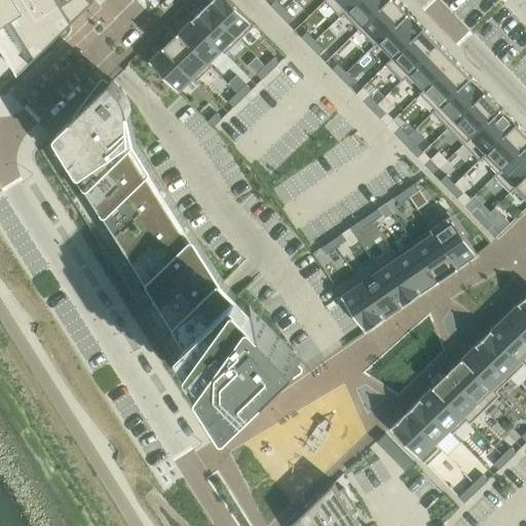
[(0,0),(0,40),(19,70),(90,0),(0,0)]
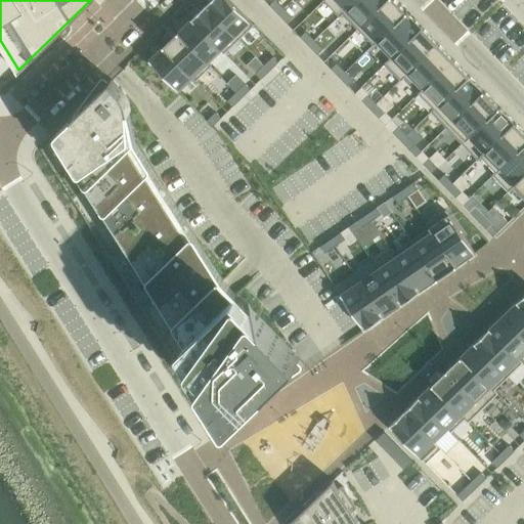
[(229,0),(212,0),(206,6),(238,40),(254,25),(251,22),(229,0)]
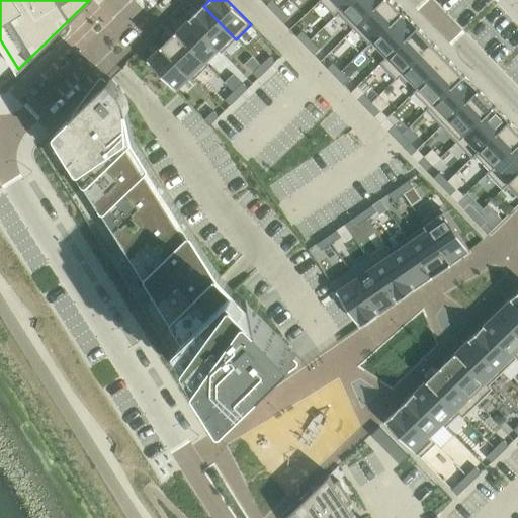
[(272,0),(266,6),(267,7),(275,14),(280,8),(272,0)]
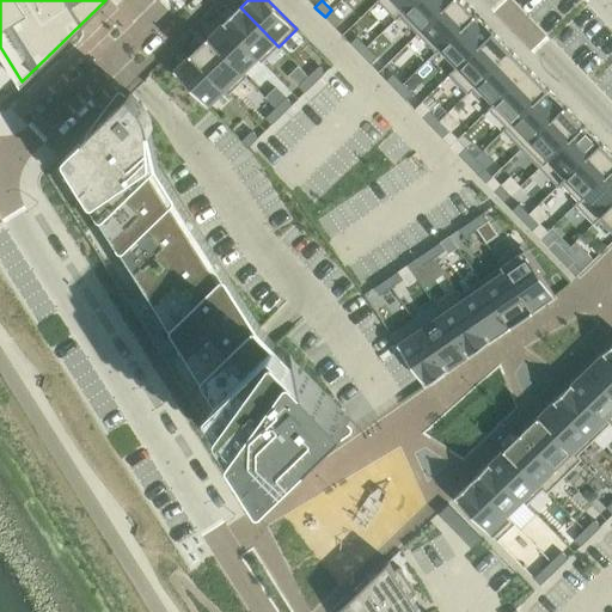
[(378,0),(378,1),(396,19),(416,0),(378,0)]
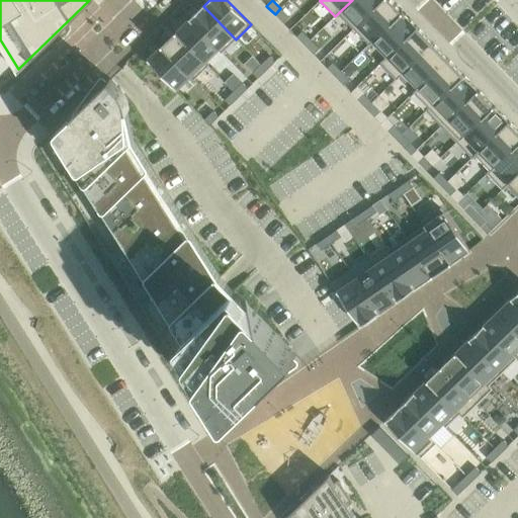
[(352,0),(335,16),(336,17),(340,14),(354,28),(383,0),(352,0)]
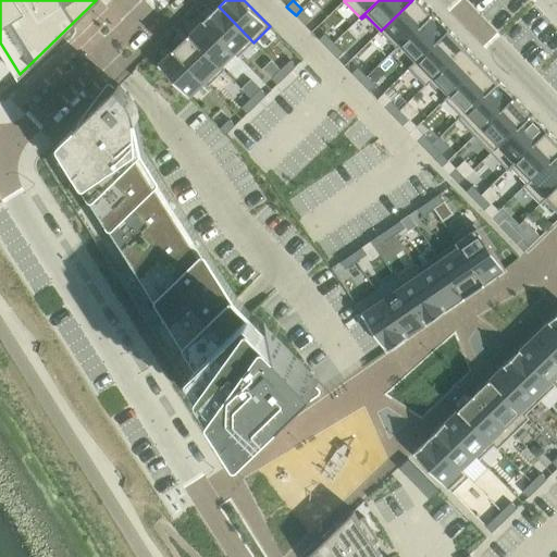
[(420,0),(412,0),(381,31),(381,32),(397,48),(433,13),(420,0)]
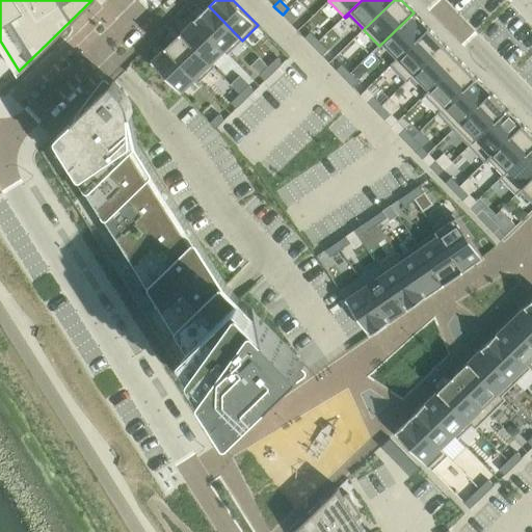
[(209,6),(195,20),(224,51),(229,54),(242,41),(209,6)]
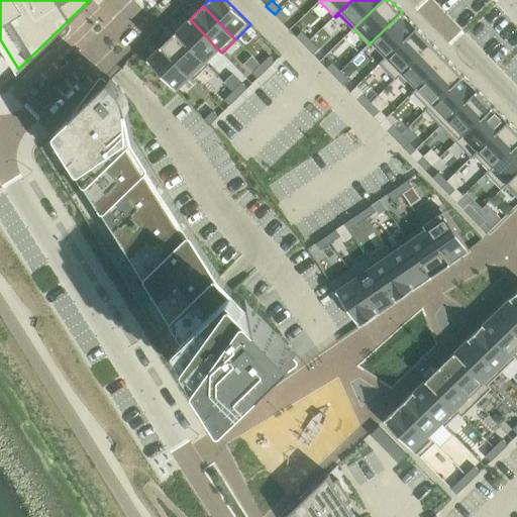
[(280,8),(275,14),(283,22),(289,17),(280,8)]
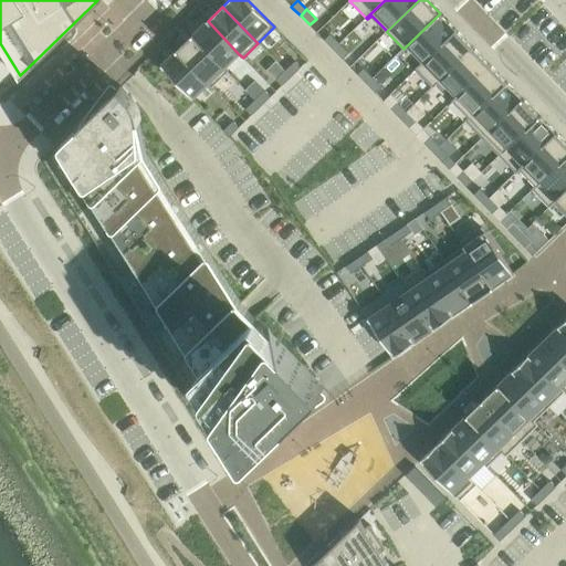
[(440,13),(404,49),(405,50),(408,45),(423,62),(416,69),(416,70),(457,30),(440,13)]
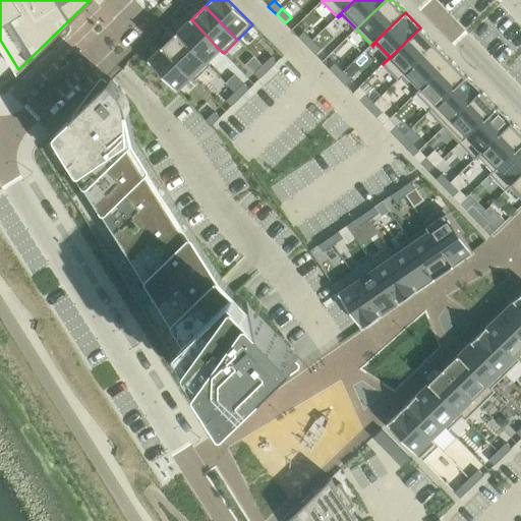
[(191,19),(177,33),(210,66),(211,65),(208,62),(220,50),(191,19)]
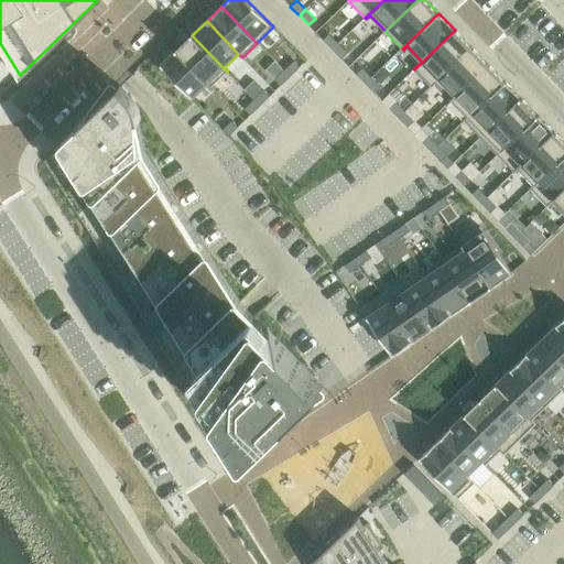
[(455,30),(414,69),(432,86),(472,47),(455,30)]
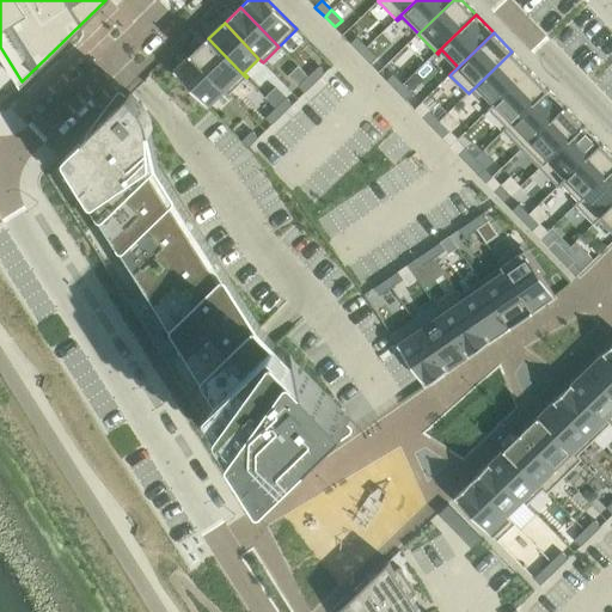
[(357,37),(352,43),(361,54),(368,47),(357,37)]
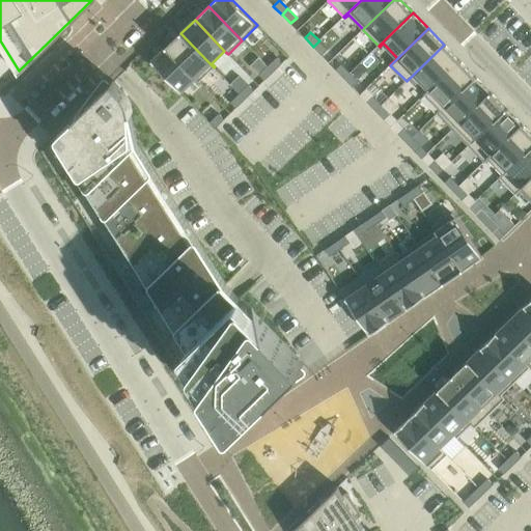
[(180,33),(166,48),(196,79),(199,82),(214,67),(180,33)]
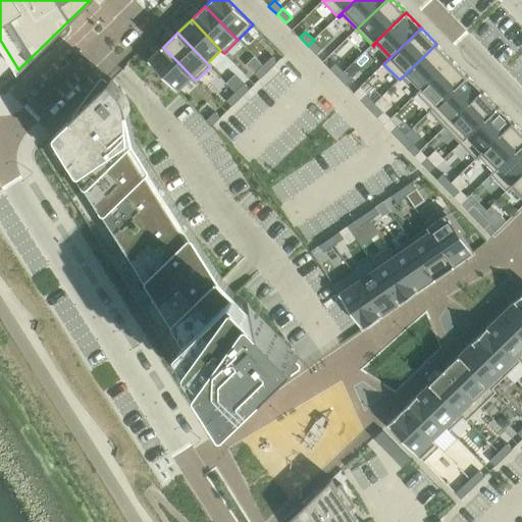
[(314,40),(308,46),(316,55),(322,49),(314,40)]
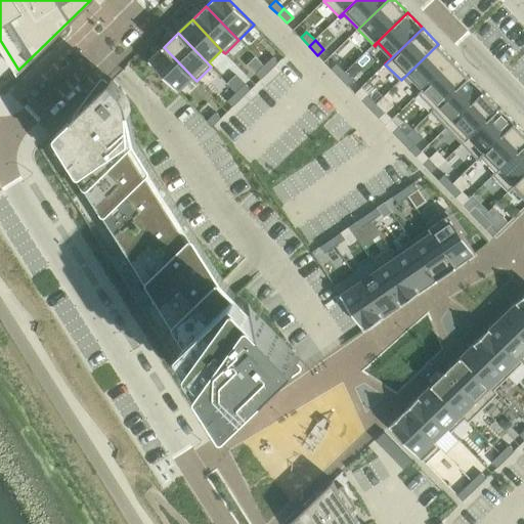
[(438,44),(401,80),(401,81),(405,78),(420,92),(453,59),(438,44)]
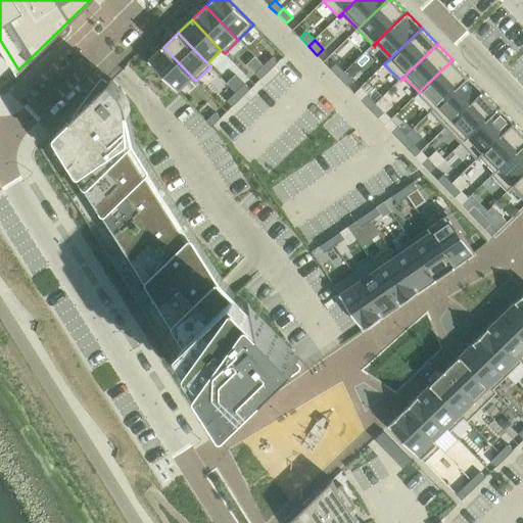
[(163,47),(149,60),(179,91),(193,78),(163,47)]
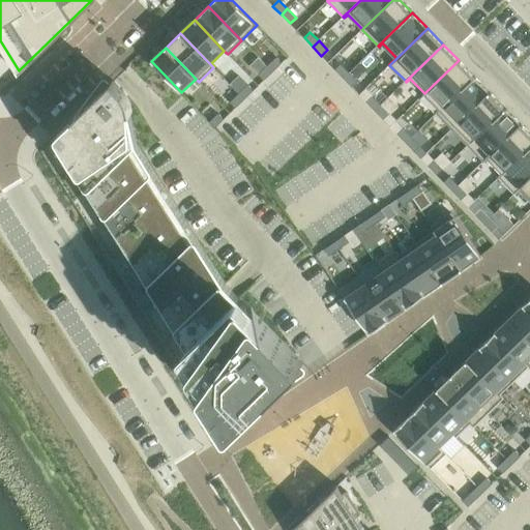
[(276,57),(267,66),(272,72),(273,72),(283,63),(276,57)]
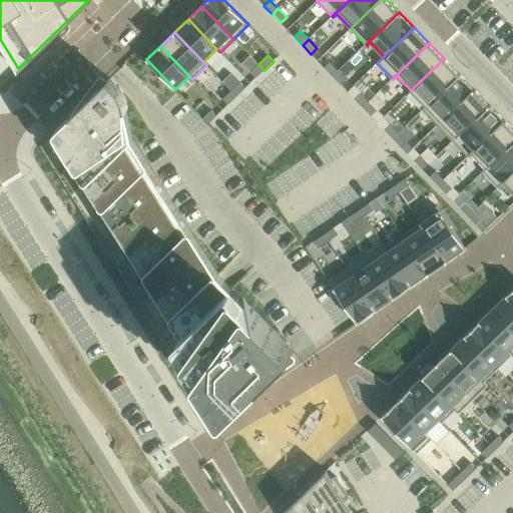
[(444,58),(411,90),(426,105),(422,109),(423,109),(459,74),(444,58)]
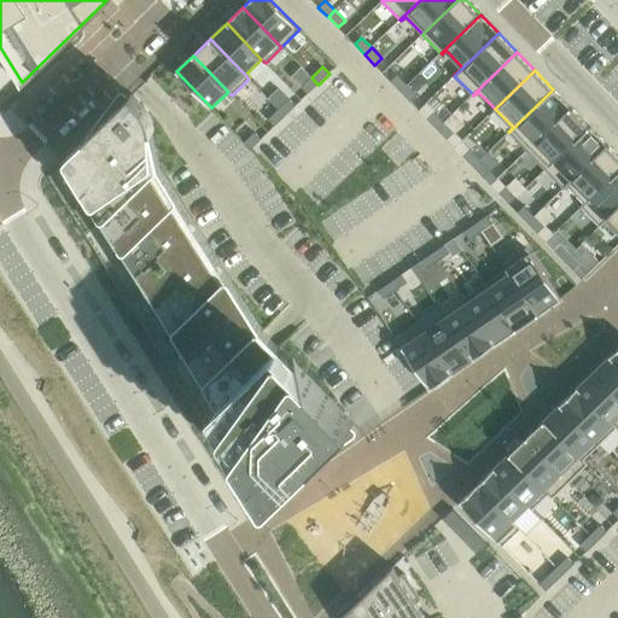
[(398,75),(391,81),(401,92),(408,85),(398,75)]
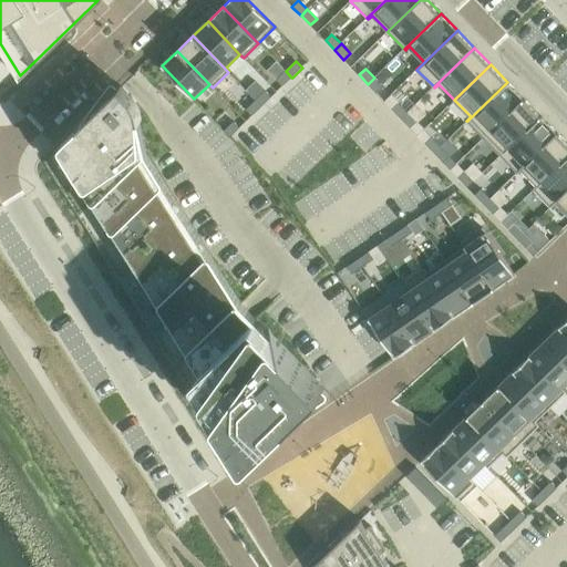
[(286,71),(277,80),(282,86),(292,78),(291,78),(286,71)]
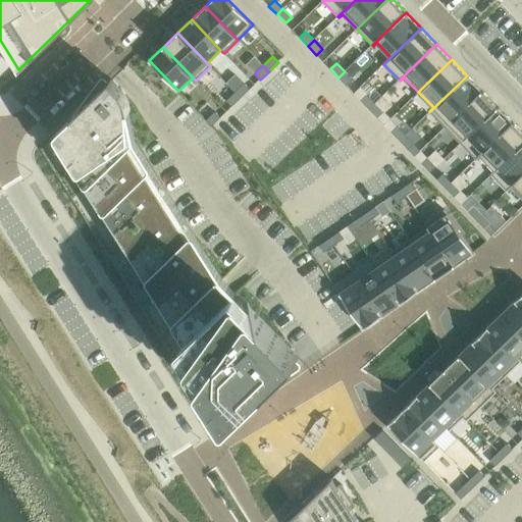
[(345,71),(338,77),(348,87),(353,81),(345,71)]
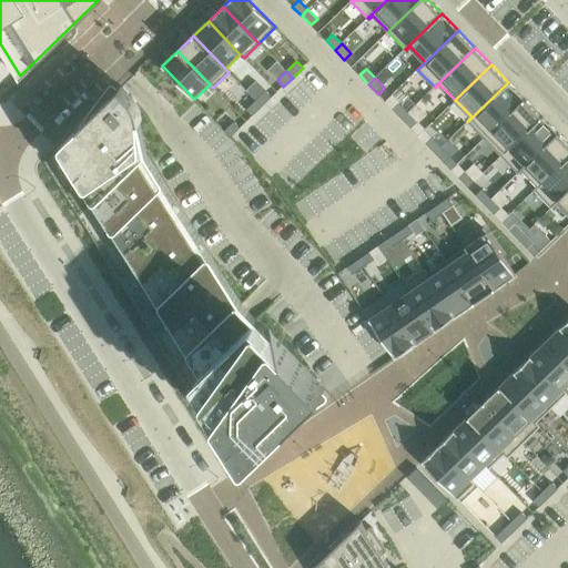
[(508,82),(468,121),(485,139),(525,99),(508,82)]
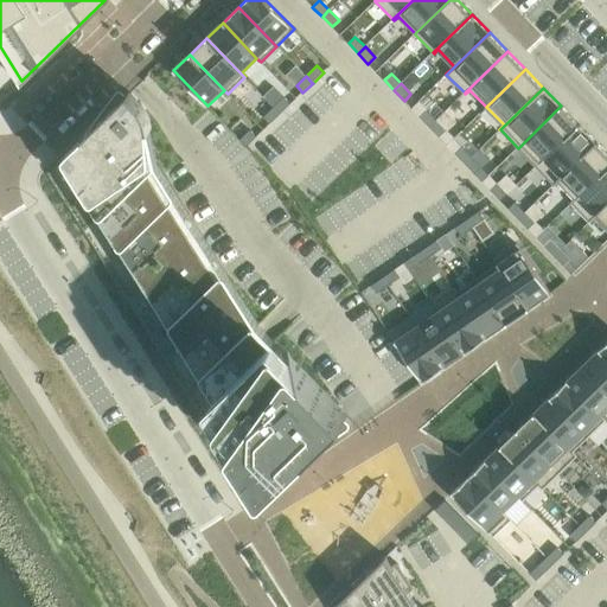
[(68,153),(46,173),(253,498),(275,483),(286,475),(321,441),(320,440),(344,417),(345,419),(347,415),(338,404),(275,340),(259,324),(257,324),(139,134),(148,126),(149,129),(152,128),(149,121),(149,120),(149,119),(149,117),(148,116),(148,115),(148,114),(147,113),(146,112),(146,110),(145,109),(144,108),(142,106),(141,104),(131,93),(129,93),(68,153)]
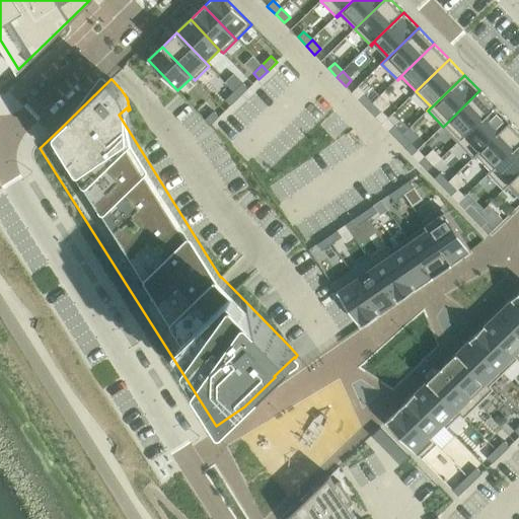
[(242,83),(233,92),(239,97),(239,98),(248,89),(242,83)]
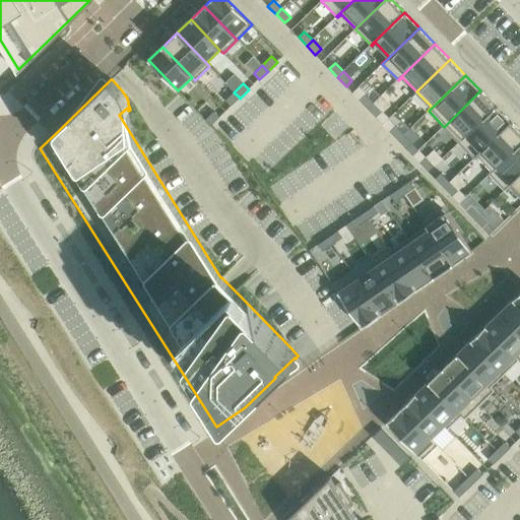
[(480,90),(444,127),(459,142),(496,107),(480,90)]
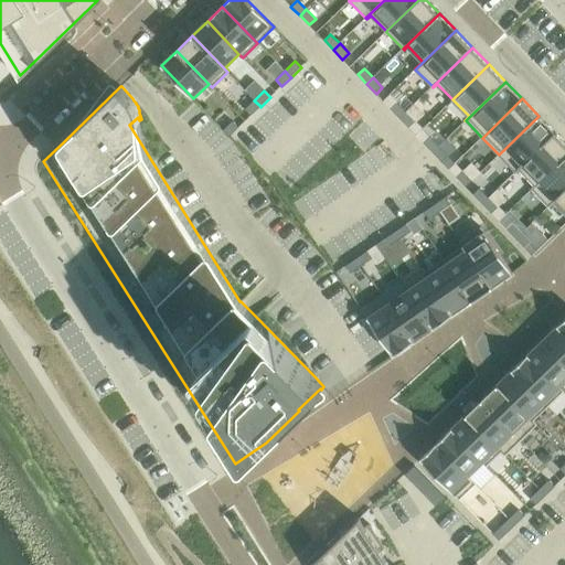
[(254,100),(245,108),(252,115),(260,107),(260,106),(254,100)]
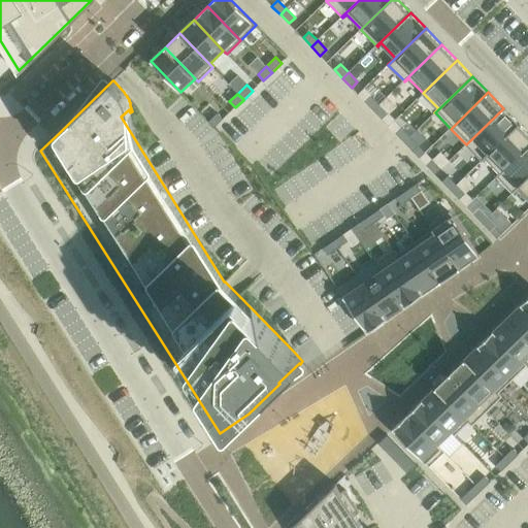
[(371,96),(365,101),(373,110),(380,104),(371,96)]
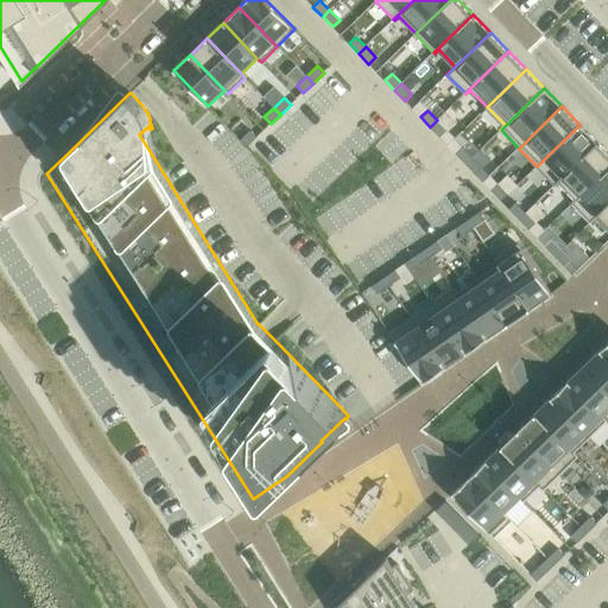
[(437,120),(430,127),(441,138),(447,131),(437,120)]
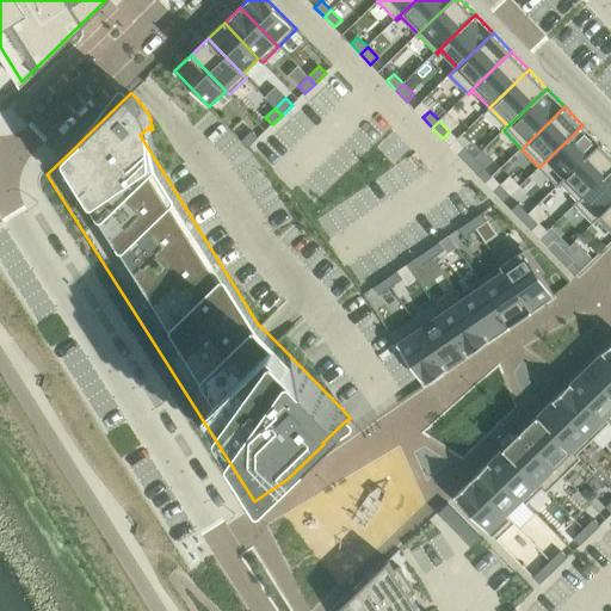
[(582,125),(539,167),(557,186),(600,143),(582,125)]
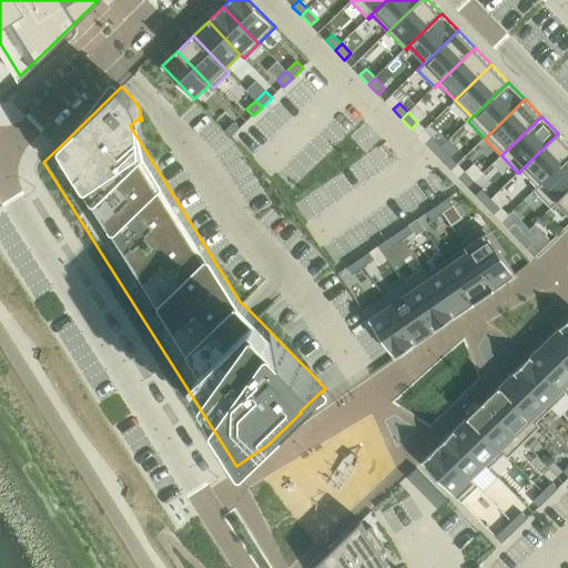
[(234,122),(225,131),(231,138),(241,128),(234,122)]
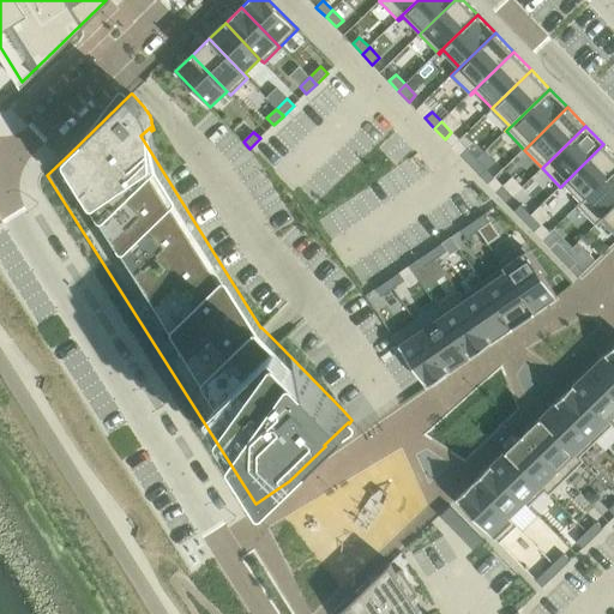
[(613,155),(603,144),(560,187),(561,188),(565,184),(582,200),(577,205),(578,205),(613,169),(613,155)]
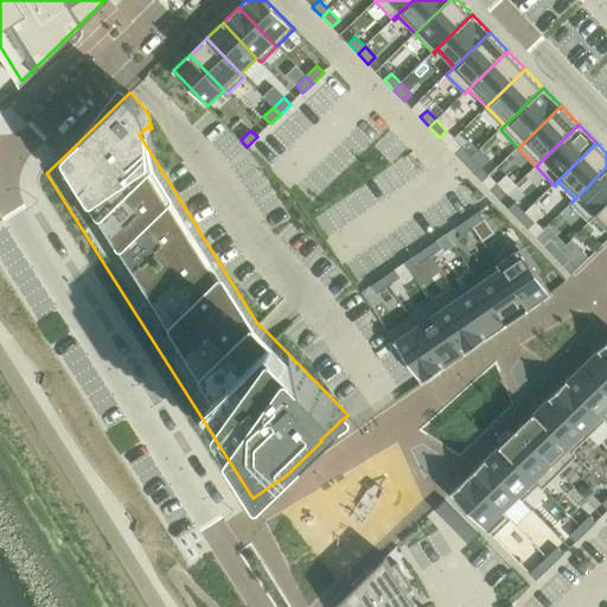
[(462,147),(455,153),(465,164),(472,157),(462,147)]
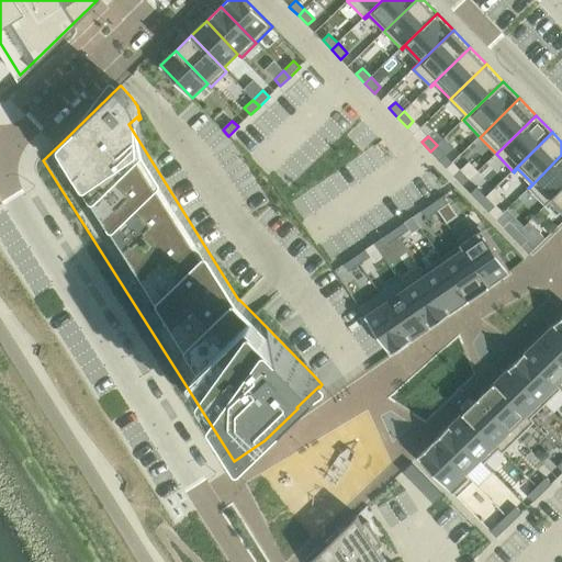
[(437,145),(430,152),(440,161),(446,155),(437,145)]
